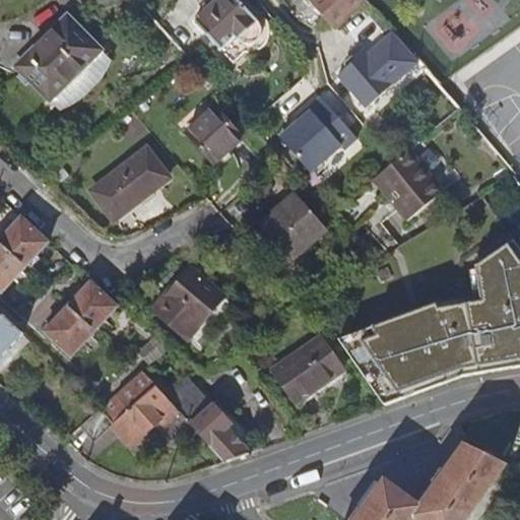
[(241,0),(216,0),(196,17),(223,49),(237,64),(248,54),(253,54),(258,52),(264,49),(268,44),(271,37),(272,25),(263,25),(241,0)]
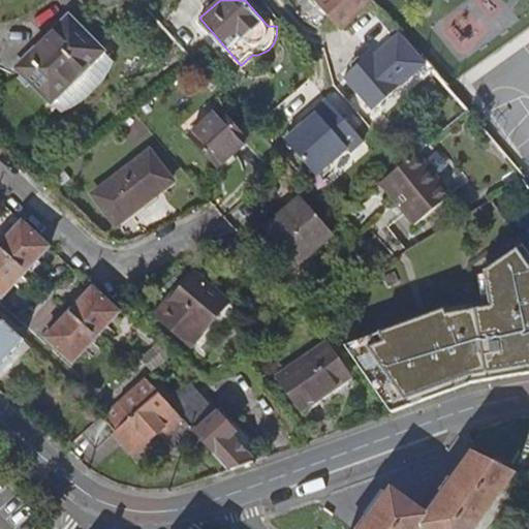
[(370,0),(317,0),(315,2),(340,30),(372,1),(370,0)]
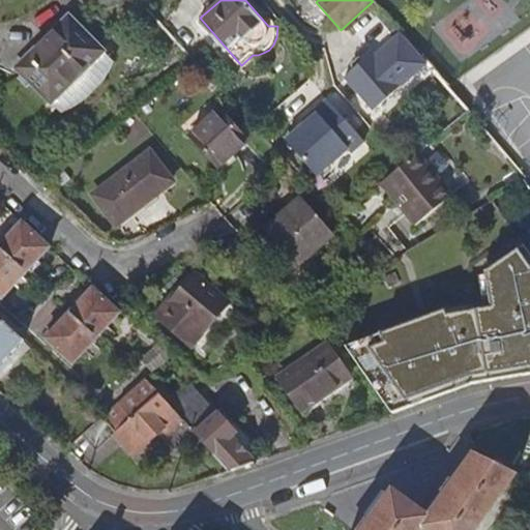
[(50,99),(101,48),(67,13),(16,65),(50,99)]
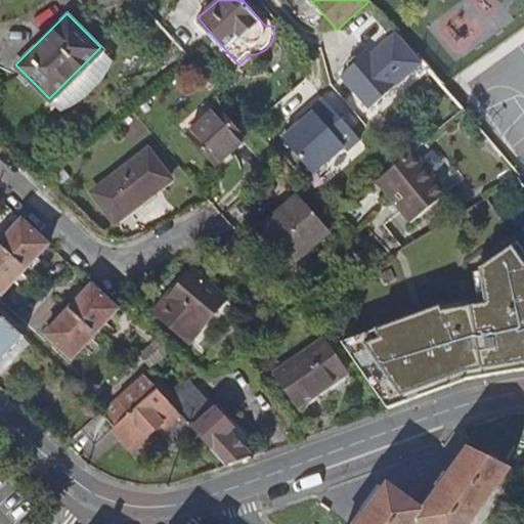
[(340,75),(368,106),(422,61),(396,33),(356,67),(353,63),(340,75)]
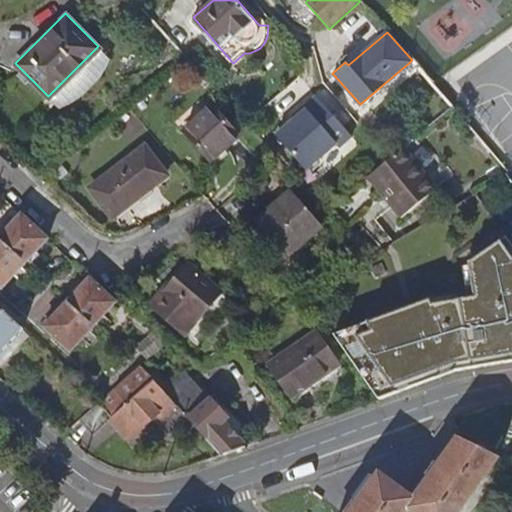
[(337,146),(352,134),(315,92),(301,104),(305,107),(276,132),(305,166),(333,142),(337,146)]
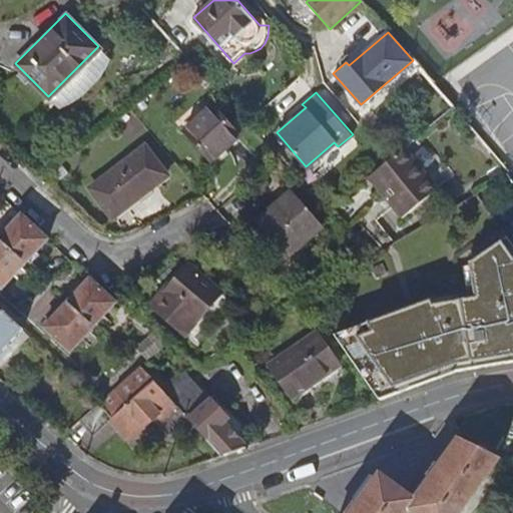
[(215,102),(188,126),(215,157),(242,133),(215,102)]
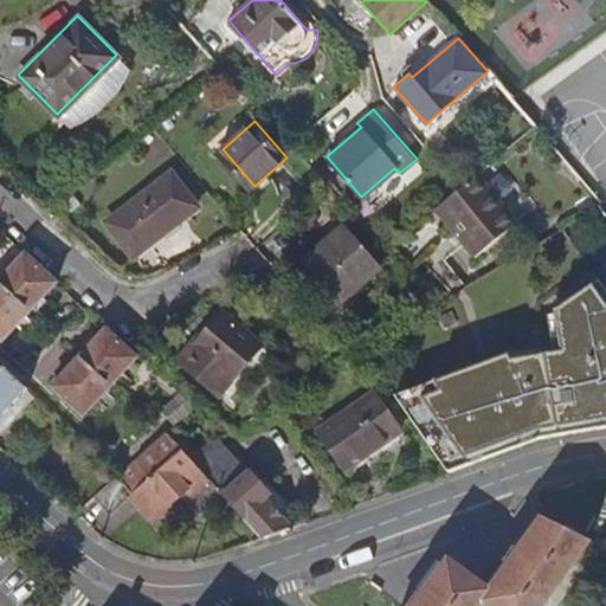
[(481,169),(465,182),(439,204),(477,253),(520,218),(481,169)]
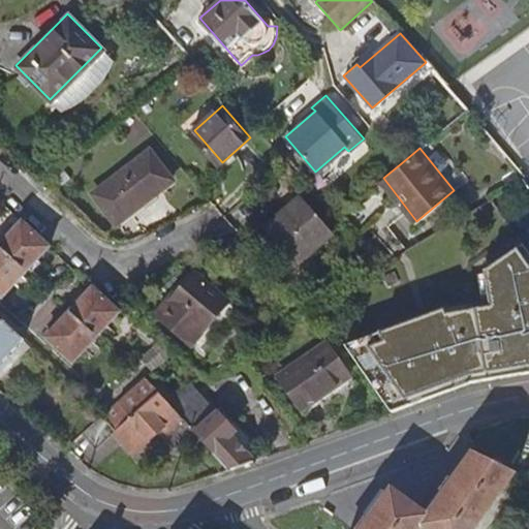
[(99,192),(118,218),(176,178),(156,152),(99,192)]
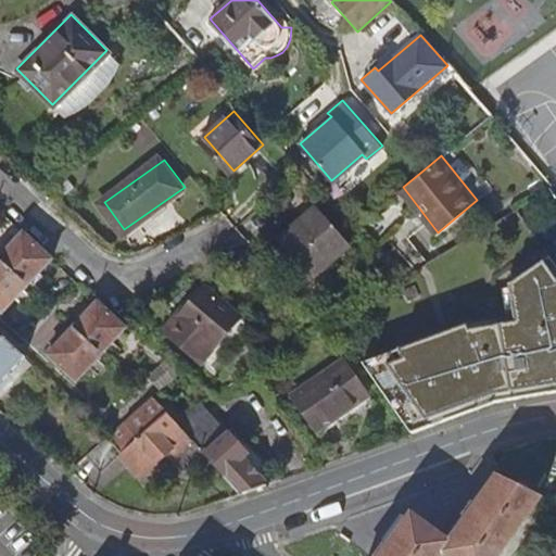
[(277,235),(316,278),(335,264),(331,260),(353,242),(317,201),(277,235)]
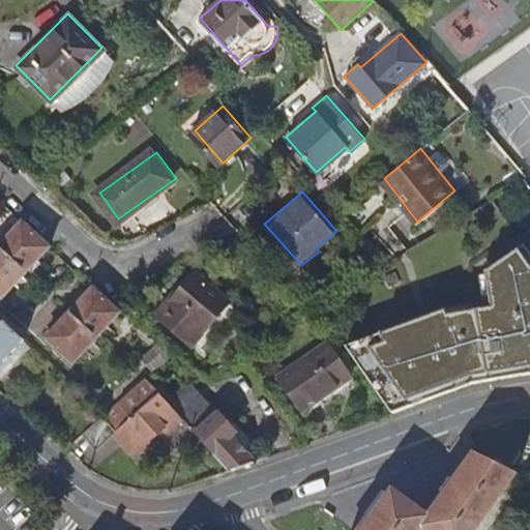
[(55,248),(25,224),(0,253),(0,293),(9,301),(55,248)]
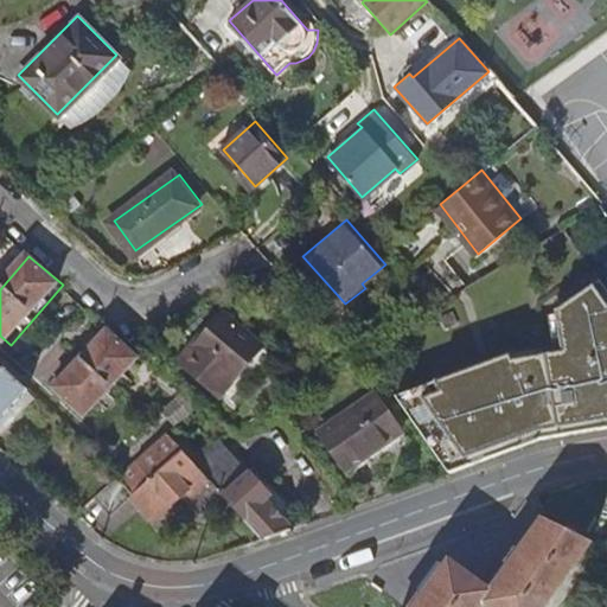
[(448,475),(541,441),(606,429),(606,292),(598,280),(555,311),(561,349),(509,359),(508,355),(395,395),(448,475)]
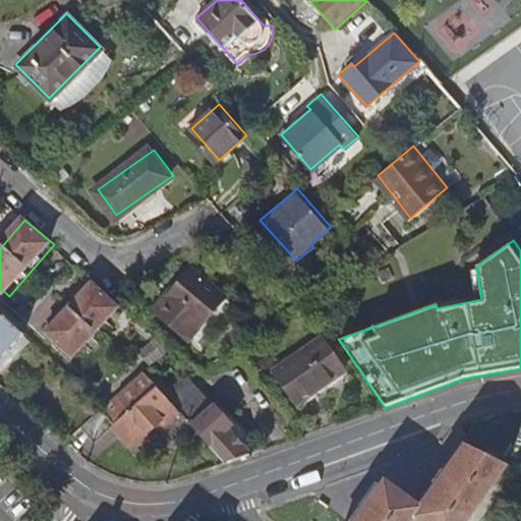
[(195,341),(231,298),(197,269),(161,312),(195,341)]
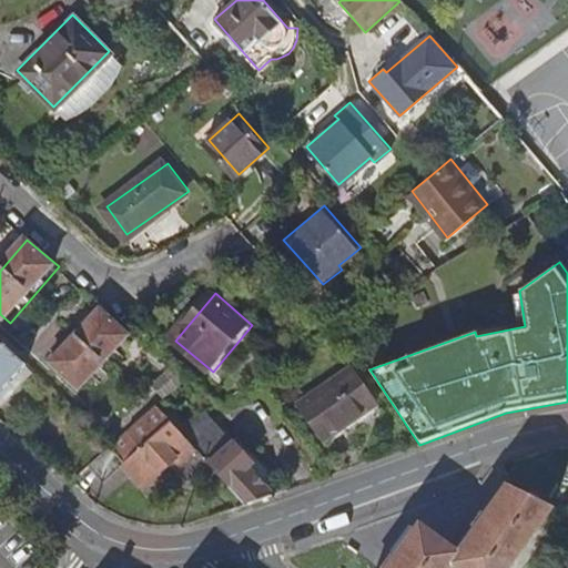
[(138,331),(105,305),(59,361),(89,387),(138,331)]
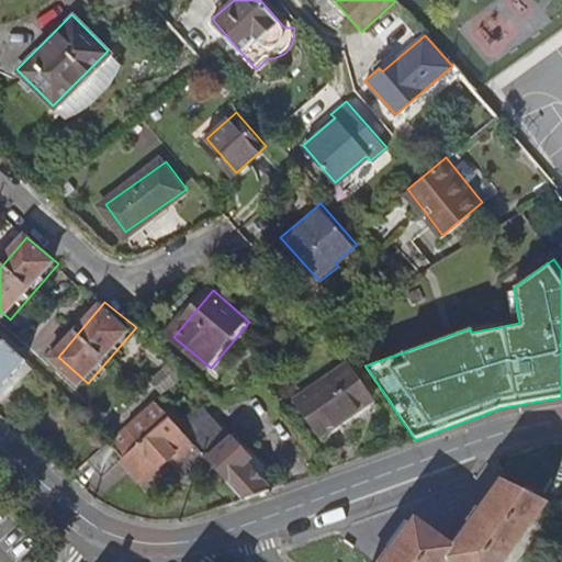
[(0,390),(31,357),(23,350),(0,328),(0,390)]
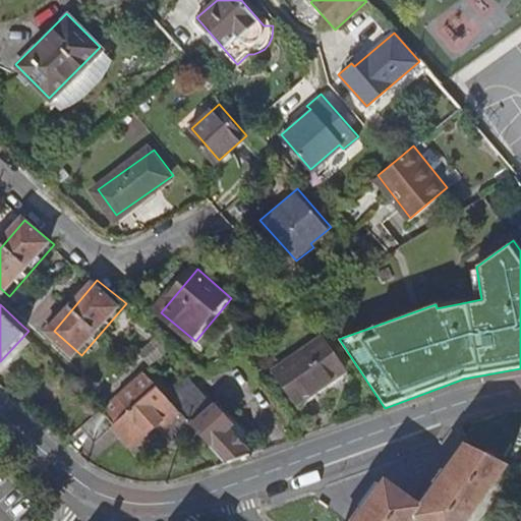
[(156,362),(175,346),(165,335),(146,350),(156,362)]
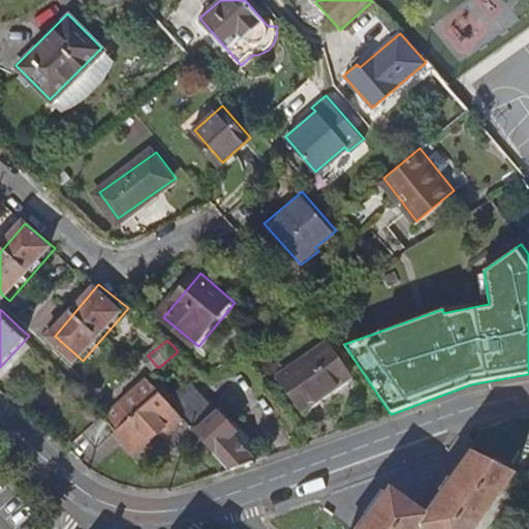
[(345,375),(323,341),(273,375),(296,408),(345,375)]
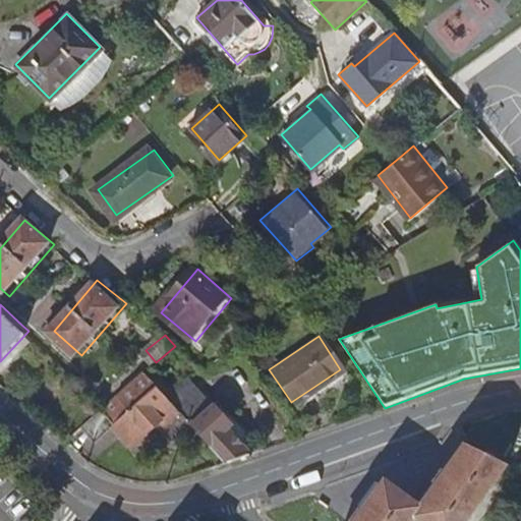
[(229,460),(253,451),(230,427),(235,423),(218,405),(213,409),(185,380),(189,375),(174,363),(156,382),(180,407),(229,460)]
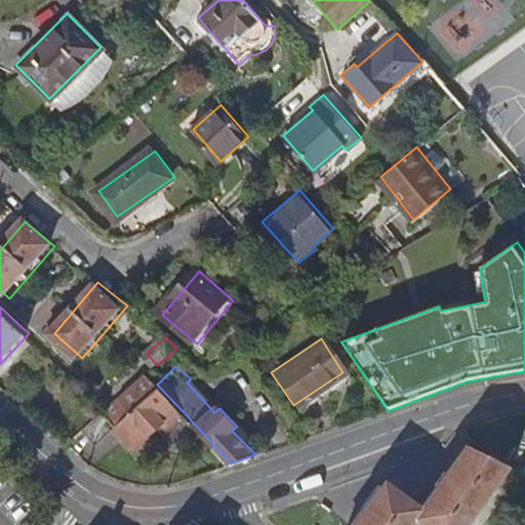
[(157,385),(147,374),(108,407),(85,427),(97,440),(120,421),(138,441),(161,420),(166,426),(182,410),(157,385)]
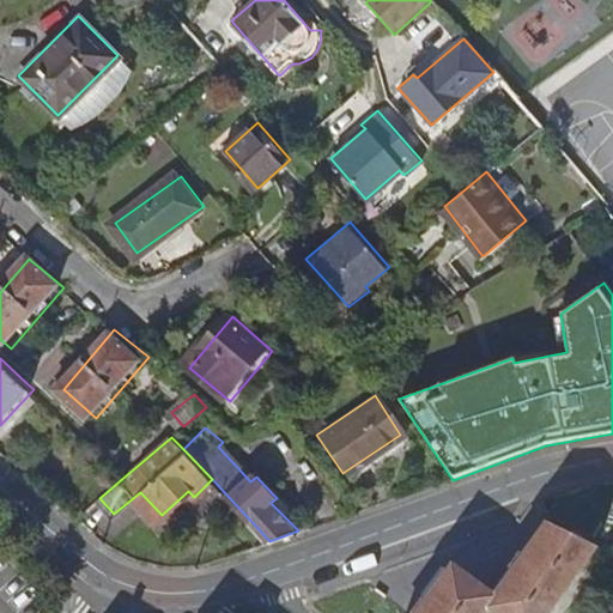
[(596,548),(612,557),(612,515),(596,508),(580,540),(596,548)]
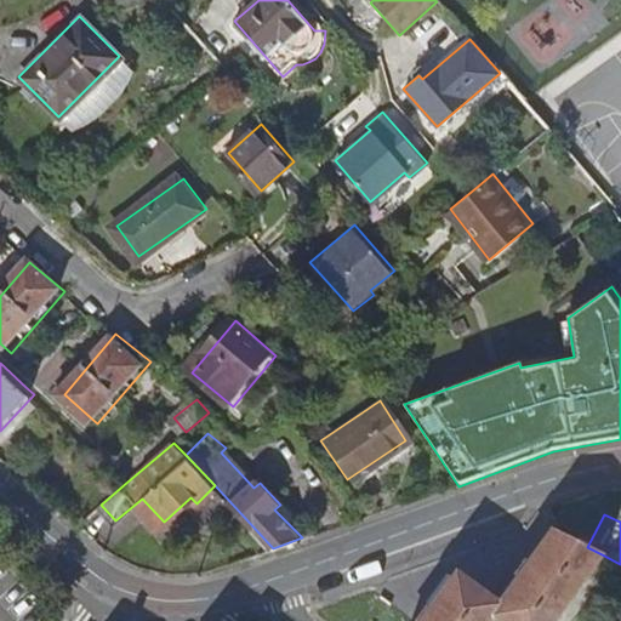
[(587,547),(558,531),(534,563),(530,560),(520,574),(524,577),(502,605),(461,575),(436,610),(431,607),(420,620),(491,620),(495,617),(500,620),(556,620),(604,556),(587,547)]
